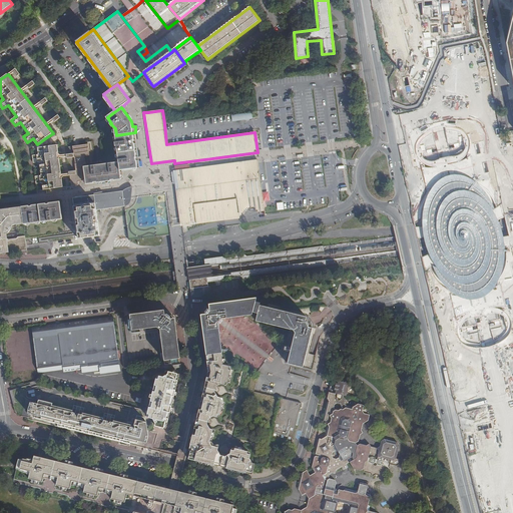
[(231,121),(251,118),(250,112),(230,115),(231,121)]
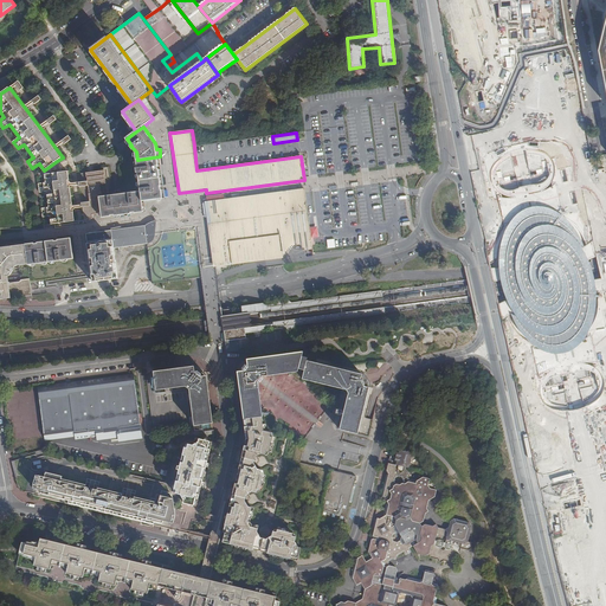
[(160,156),(137,160),(139,168),(137,168),(137,173),(139,173),(140,181),(163,179),(160,156)]
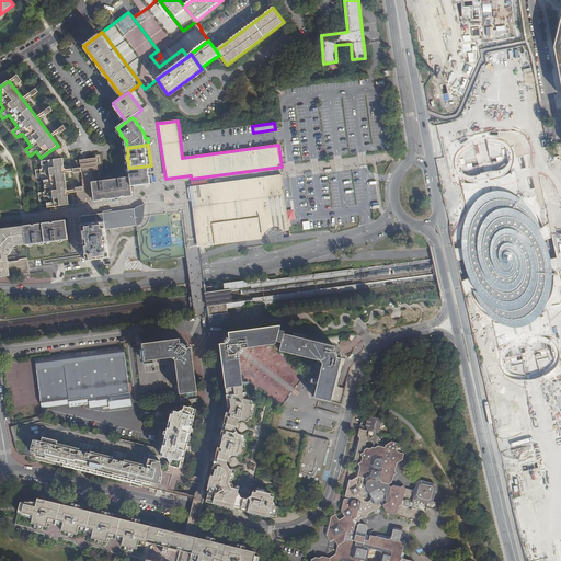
[(83,193),(76,194),(77,204),(86,203),(86,199),(93,198),(91,183),(94,183),(93,171),(98,170),(96,158),(80,160),(81,169),(81,173),(83,187),(83,193)]
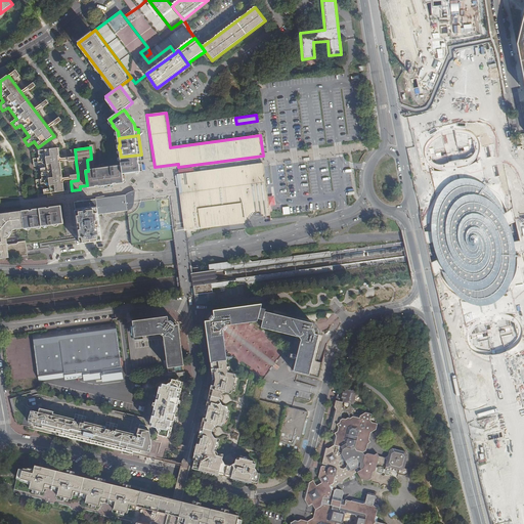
[(58,148),(39,150),(40,158),(34,159),(35,166),(41,166),(43,179),(36,180),(37,187),(43,186),(44,194),(64,191),(58,148)]
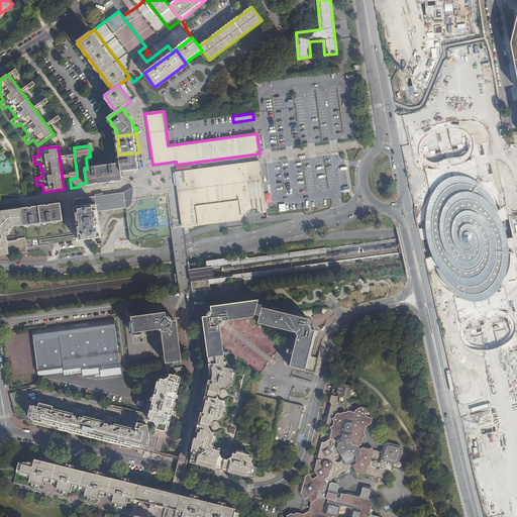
[(139,152),(119,154),(120,164),(121,171),(141,169),(139,152)]
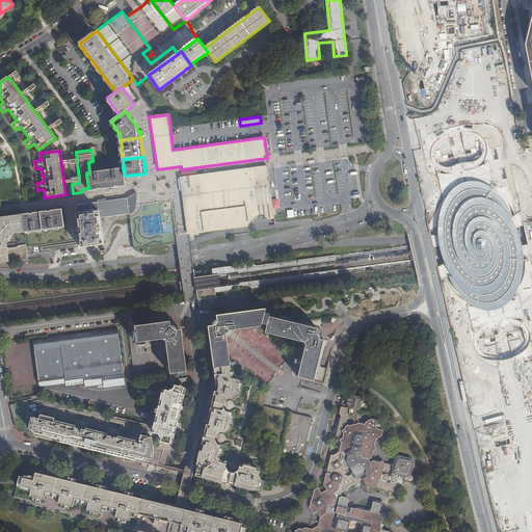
[(180,178),(186,235),(189,234),(248,225),(247,222),(256,213),(262,212),(269,217),(274,216),(274,214),(268,165),(182,178),(180,178)]
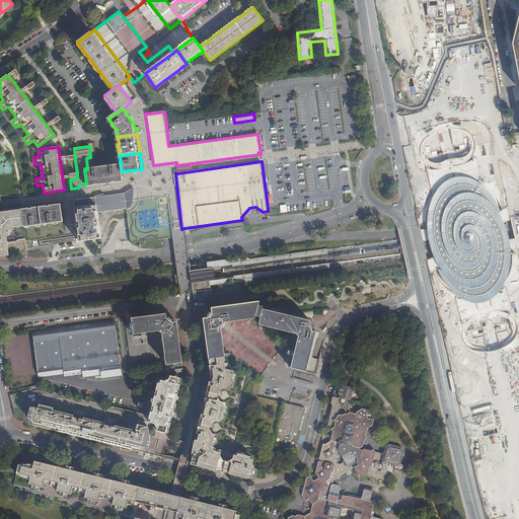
[(122,171),(121,164),(87,169),(84,169),(86,183),(86,186),(123,180),(122,171)]
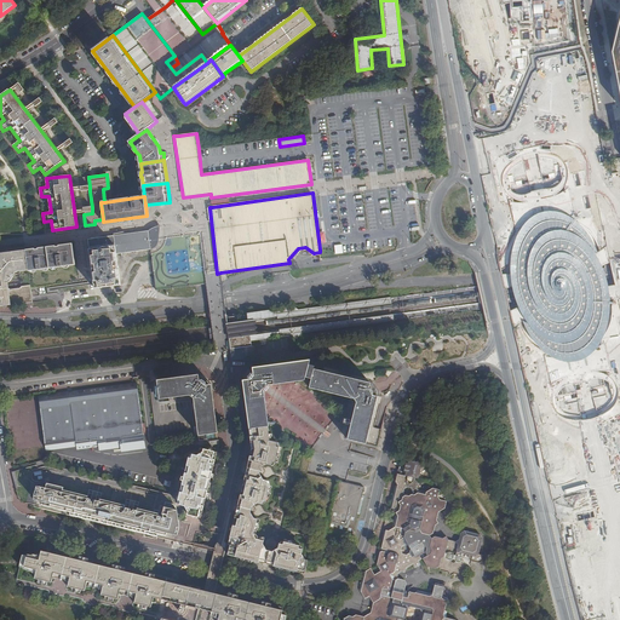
[(608,326),(610,303),(604,273),(600,260),(595,246),(586,231),(572,217),(557,212),(539,213),(526,223),(515,240),(510,264),(512,285),(521,314),(537,345),(561,361),(584,360),(598,346),(608,326)]
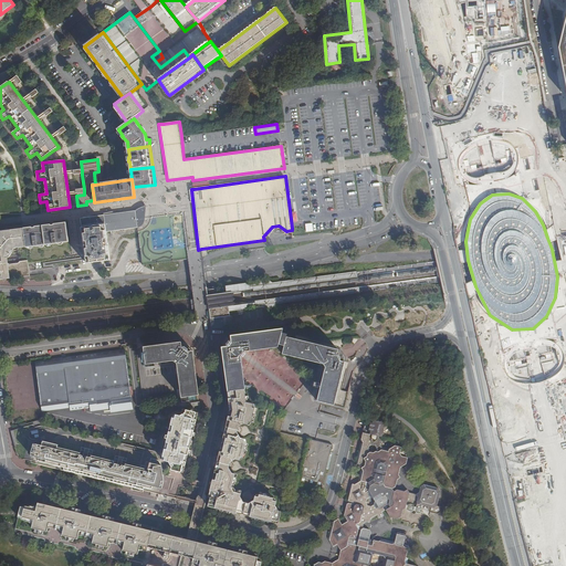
[(83,228),(106,224),(107,232),(136,229),(139,228),(140,227),(142,226),(143,224),(143,222),(144,219),(144,213),(145,208),(144,208),(142,208),(140,209),(137,210),(134,212),(81,219),(83,228)]
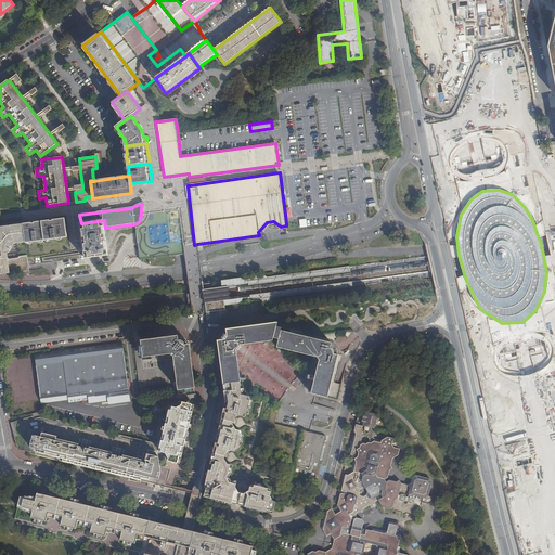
[(43,221),(46,240),(69,236),(67,218),(43,221)]
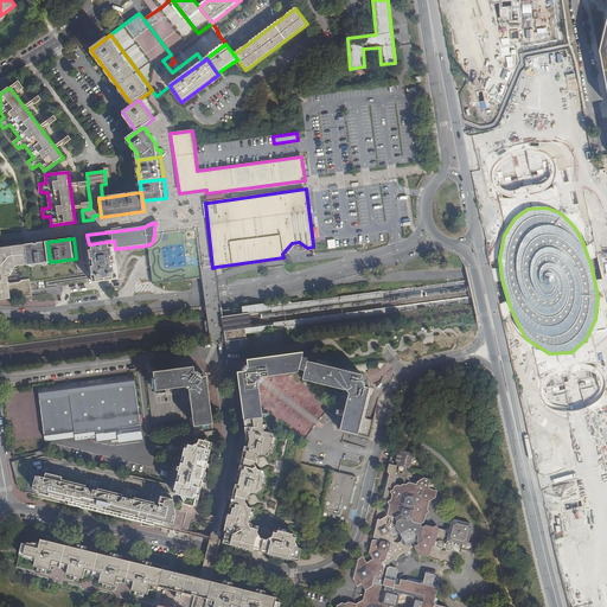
[(114,241),(89,244),(94,282),(100,281),(100,286),(116,283),(116,279),(119,279),(115,249),(114,241)]
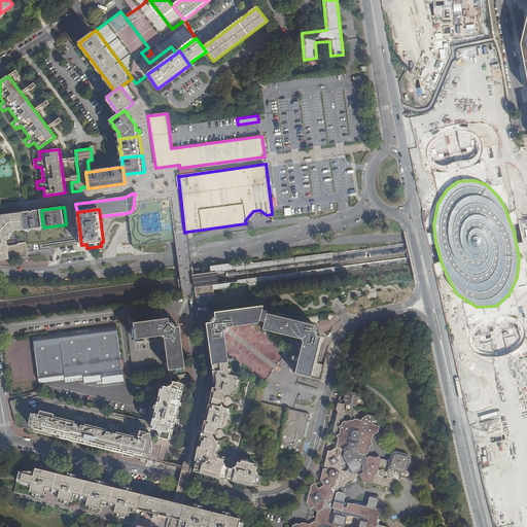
[(43,227),(41,210),(22,212),(25,231),(43,227)]
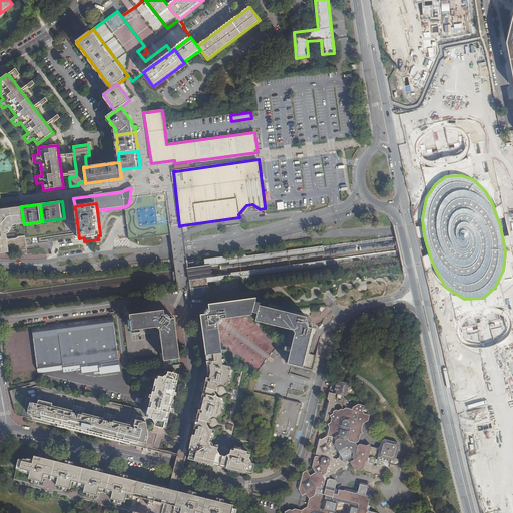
[(13,225),(24,224),(21,206),(0,208),(0,252),(1,253),(9,252),(7,238),(6,235),(13,225)]
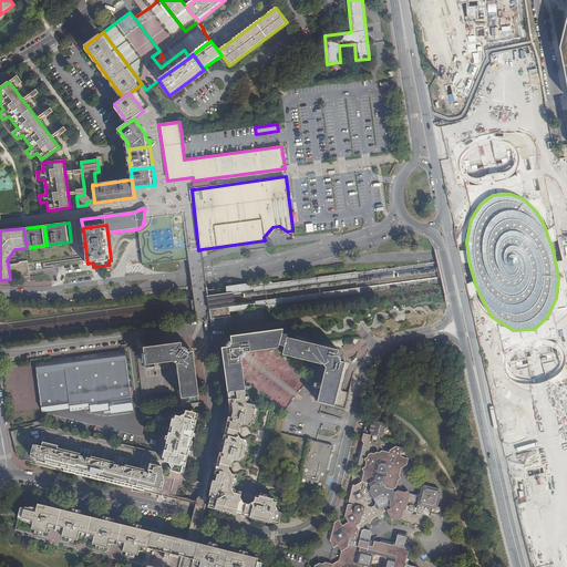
[(10,265),(8,264),(10,279),(30,277),(29,265),(28,263),(28,261),(20,263),(19,264),(10,265)]
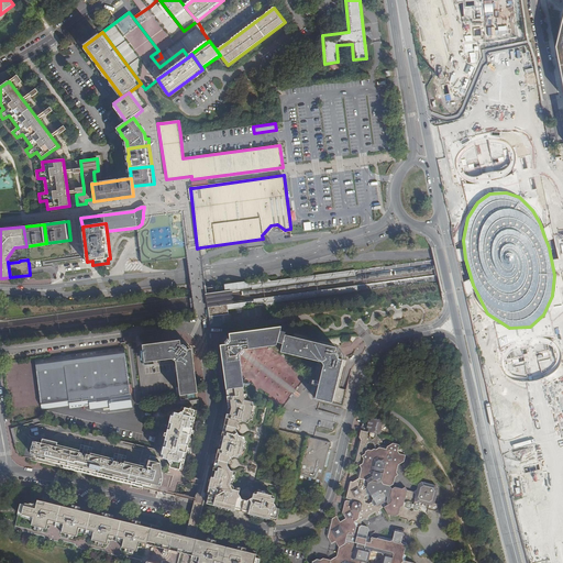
[(354,276),(353,269),(272,282),(268,279),(254,282),(255,288),(354,276)]
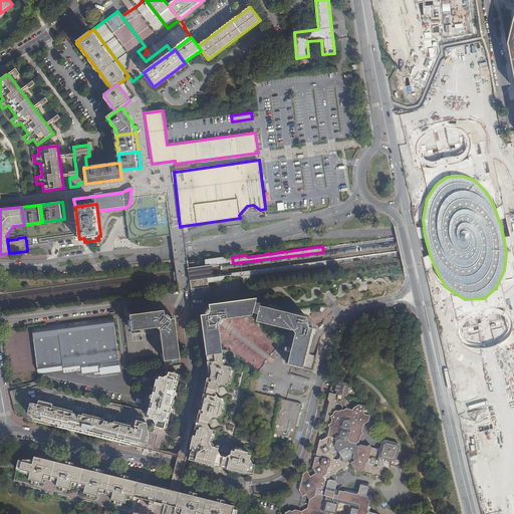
[(191,278),(192,290),(210,287),(209,282),(235,279),(234,275),(214,277),(215,275),(213,274),(213,273),(214,271),(212,269),(214,267),(212,265),(233,263),(232,257),(206,260),(207,266),(197,267),(189,268),(191,278)]
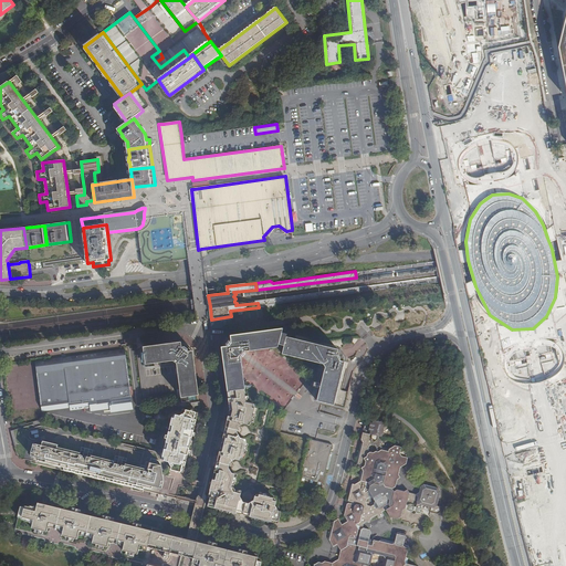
[(357,287),(258,300),(258,303),(259,307),(262,308),(271,308),(274,304),(358,293),(357,287)]
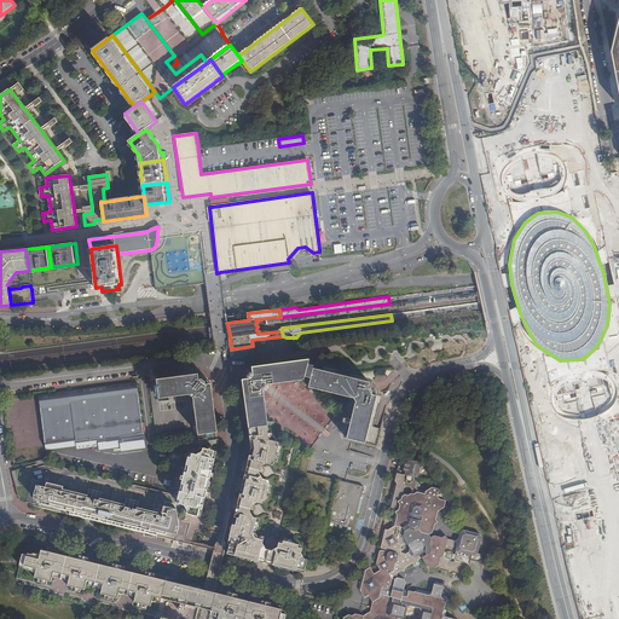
[(305,377),(306,372),(308,364),(310,359),(294,362),(253,368),(253,370),(253,372),(250,372),(248,376),(248,380),(243,380),(248,422),(268,420),(264,393),(264,392),(266,392),(268,388),(268,386),(270,385),(270,386),(289,383),(304,381),(305,377)]
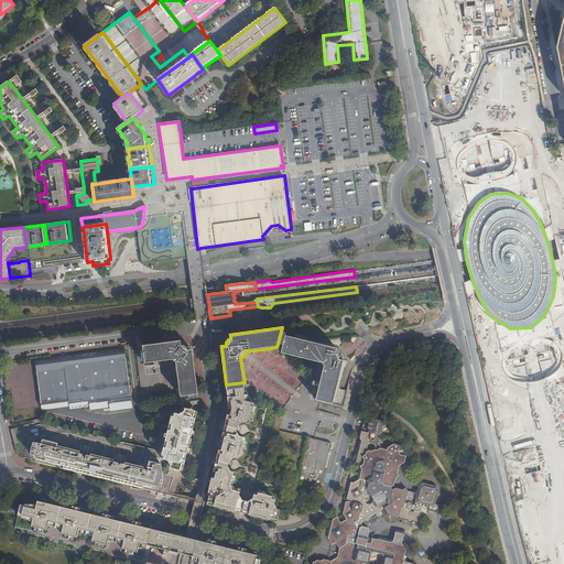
[(324,368),(315,401),(333,405),(344,361),(339,360),(340,358),(338,354),(336,354),(337,349),(335,348),(324,346),(306,340),(285,336),(286,334),(281,332),(279,339),(278,344),(283,345),(281,354),(322,364),(324,368)]
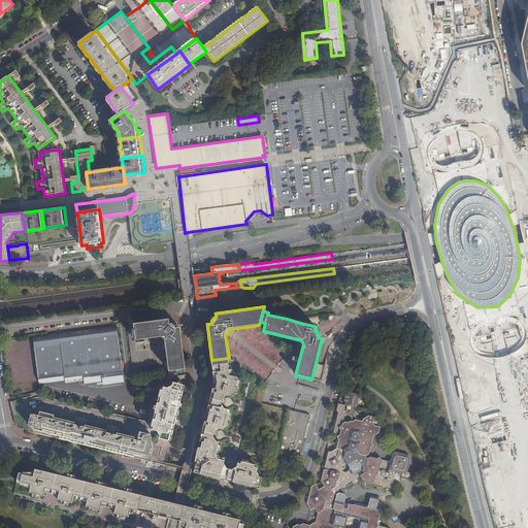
[(176,370),(186,369),(179,328),(175,328),(175,326),(174,325),(172,324),(169,324),(169,320),(133,325),(136,340),(161,337),(165,340),(170,375),(176,374),(176,370)]
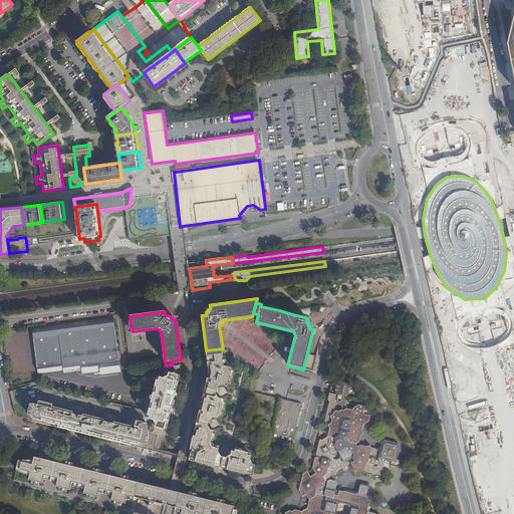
[(39,373),(40,372),(41,372),(64,369),(64,372),(82,369),(83,372),(92,371),(100,370),(101,373),(120,370),(113,320),(32,332),(39,373)]
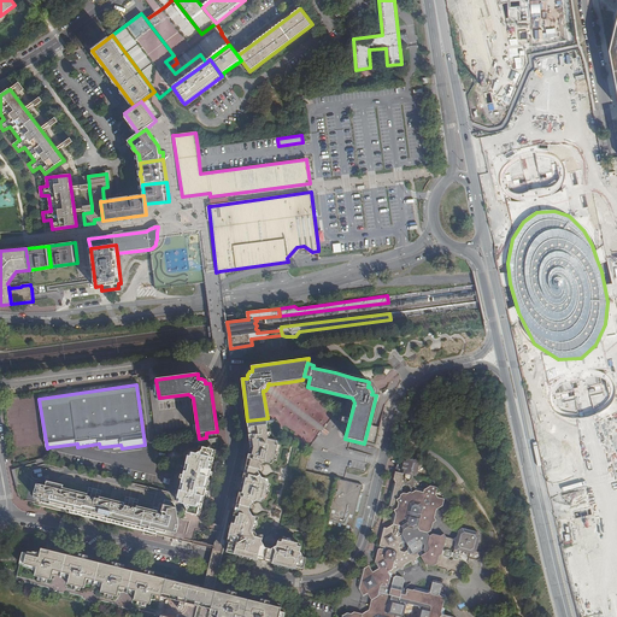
[(299,551),(306,521),(288,516),(281,515),(299,444),(272,436),(270,425),(268,425),(248,428),(251,447),(241,445),(238,456),(218,534),(217,540),(228,544),(227,552),(254,559),(303,571),(306,558),(303,557),(299,551)]
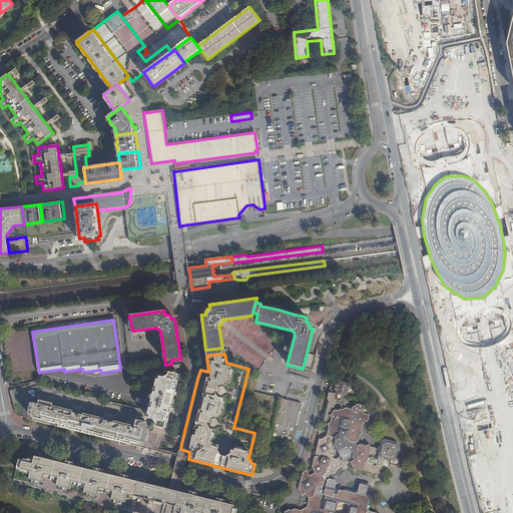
[(149,418),(146,417),(148,430),(146,435),(144,448),(159,452),(162,442),(168,444),(169,443),(169,441),(186,377),(181,375),(176,374),(166,371),(165,374),(166,376),(163,377),(159,377),(158,379),(157,379),(148,414),(149,415),(149,418)]
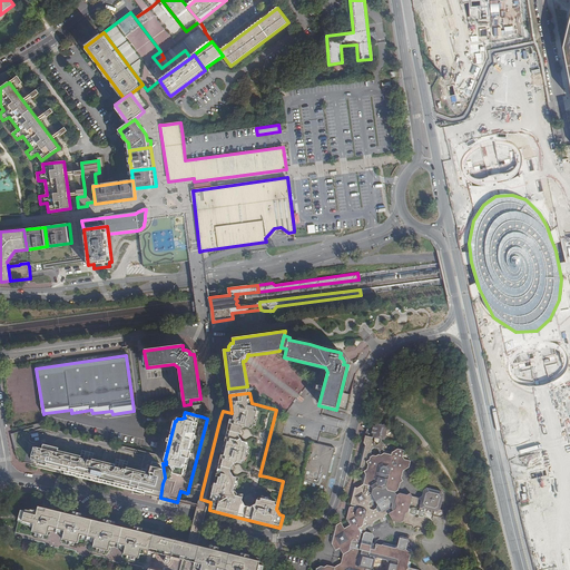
[(385,434),(385,431),(387,429),(386,428),(387,425),(385,424),(384,422),(382,424),(367,421),(362,441),(364,445),(362,445),(357,465),(359,468),(362,469),(365,474),(363,483),(356,488),(354,487),(352,488),(349,502),(350,504),(357,507),(356,508),(352,507),(350,508),(346,520),(350,527),(345,529),(342,524),(338,524),(335,526),(331,542),(336,550),(340,548),(344,553),(341,563),(335,567),(327,564),(325,567),(322,566),(317,568),(316,569),(420,569),(412,568),(411,564),(411,562),(409,561),(412,550),(409,549),(406,547),(409,537),(401,534),(399,544),(395,546),(385,542),(381,544),(372,542),(374,536),(372,533),(366,532),(365,530),(367,521),(381,514),(383,518),(387,516),(385,511),(387,510),(393,518),(401,520),(403,518),(405,521),(412,523),(414,527),(418,524),(424,527),(426,519),(425,514),(425,512),(432,513),(432,514),(438,517),(441,514),(442,509),(438,508),(441,493),(440,490),(425,487),(422,488),(421,494),(418,495),(411,494),(408,491),(405,493),(399,491),(396,489),(399,481),(402,480),(400,475),(402,469),(400,465),(395,464),(396,462),(394,460),(401,455),(401,454),(402,453),(403,449),(399,448),(397,449),(396,448),(391,451),(384,449),(382,446),(384,436),(386,435),(385,434)]
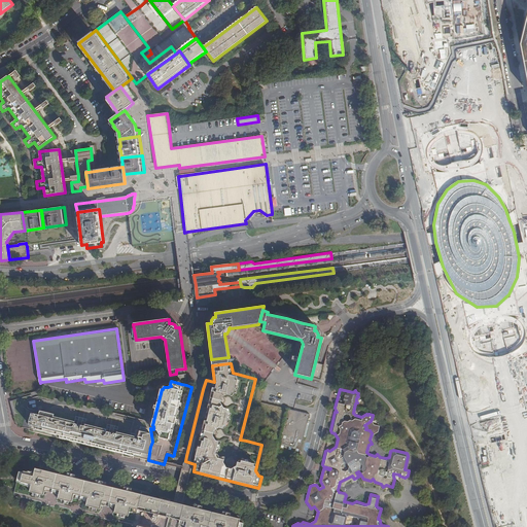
[(150,423),(30,393),(9,399),(12,410),(48,422),(68,428),(73,430),(150,447),(152,442),(150,428),(149,424),(150,423)]
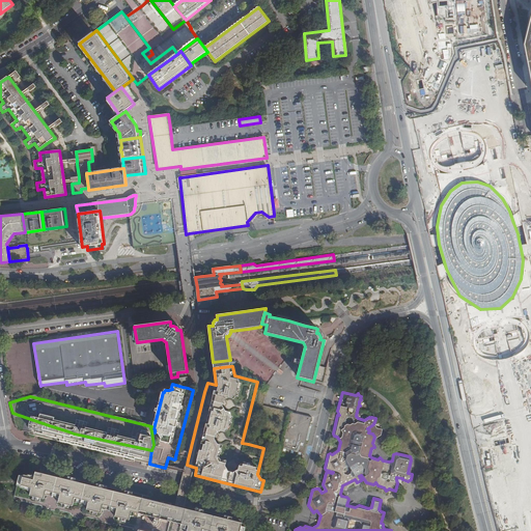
[(310,418),(288,412),(278,454),(300,459),(305,441),(307,441),(310,428),(308,427),(309,423),(310,418)]
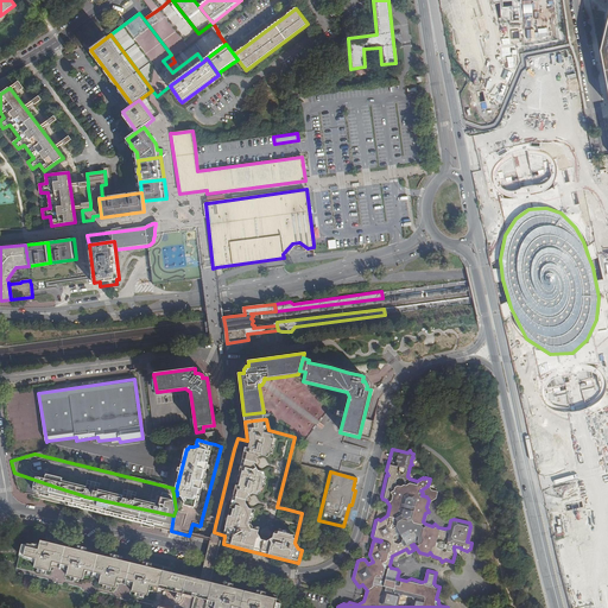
[(45,501),(171,531),(173,515),(84,496),(78,494),(56,487),(14,473),(16,480),(18,483),(19,486),(20,488),(21,489),(23,492),(24,493),(26,494),(27,495),(30,496),(33,496),(38,498),(45,500),(45,501)]
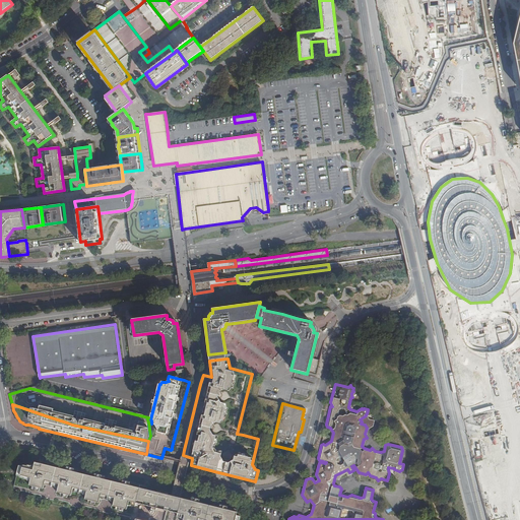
[(11,493),(10,495),(75,510),(114,519),(131,519),(140,483),(47,461),(46,464),(38,462),(35,462),(35,465),(31,464),(31,465),(27,464),(26,465),(23,464),(22,465),(19,465),(14,485),(12,493),(11,493)]
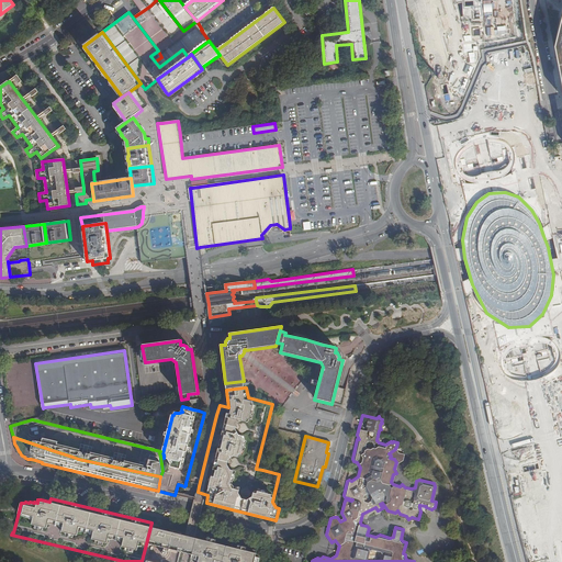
[(160,525),(152,523),(142,561),(258,561),(259,558),(255,557),(257,549),(198,535),(197,538),(191,537),(159,528),(160,525)]
